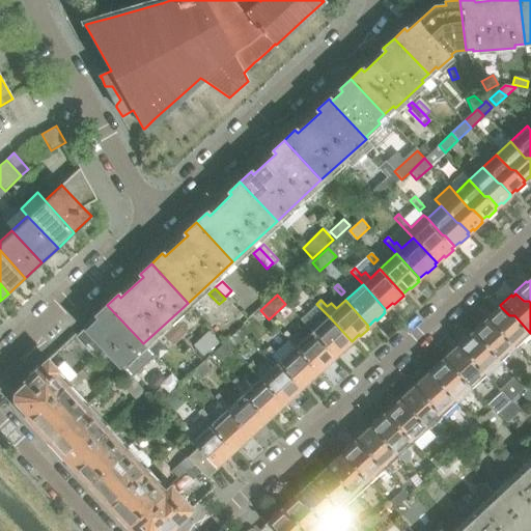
[(143,343),(107,305),(96,314),(100,317),(86,329),(104,350),(119,365),(143,343)]
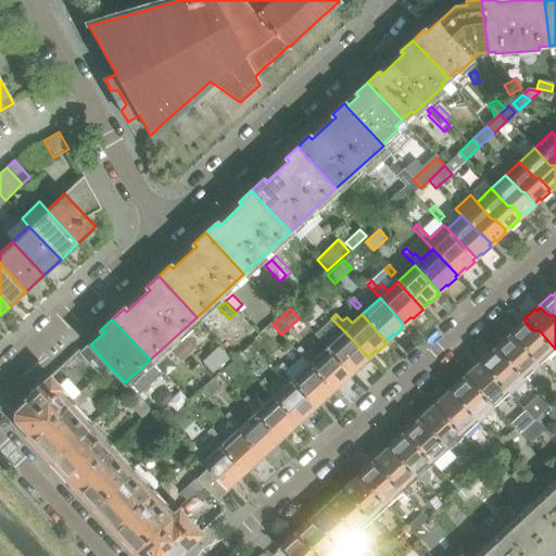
[(555,350),(555,349),(539,330),(533,330),(525,321),(521,325),(520,323),(508,333),(509,336),(517,343),(523,343),(542,364),(555,350)]
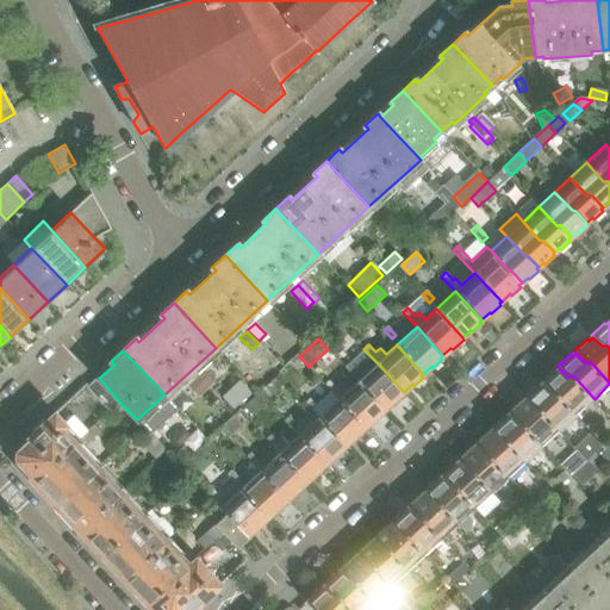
[(356,369),(349,362),(344,367),(352,374),(356,369)]
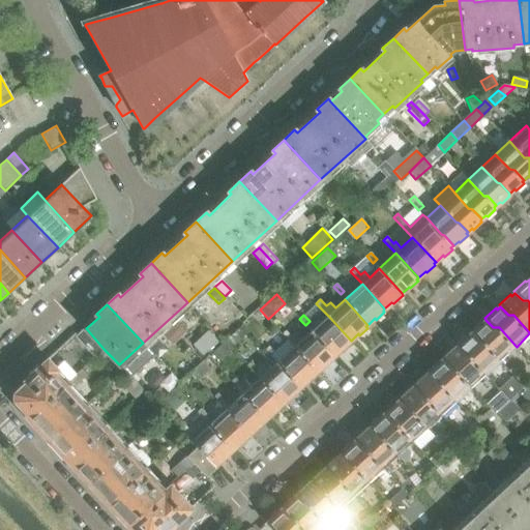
[(351,341),(328,316),(311,331),(333,356),(341,349),(343,351),(351,344),(349,342),(351,341)]
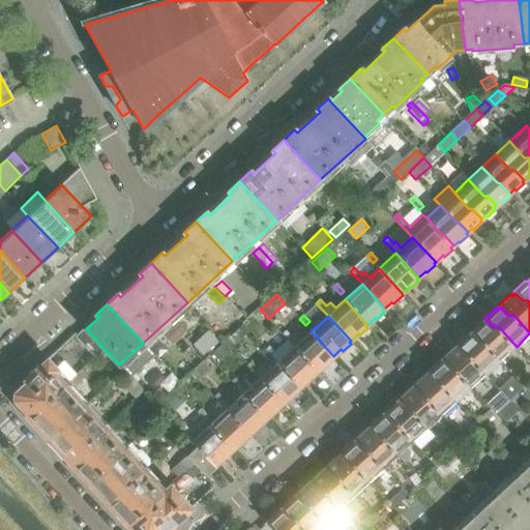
[(517,347),(499,327),(493,327),(486,320),(482,323),(481,321),(471,331),(480,341),(484,342),(502,360),(517,347)]
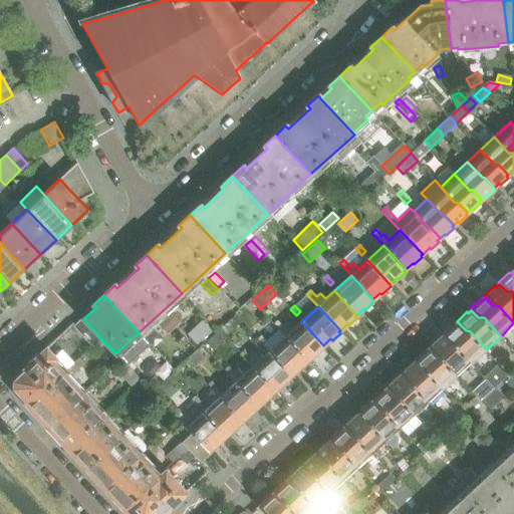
[(181,323),(171,312),(165,318),(175,328),(181,323)]
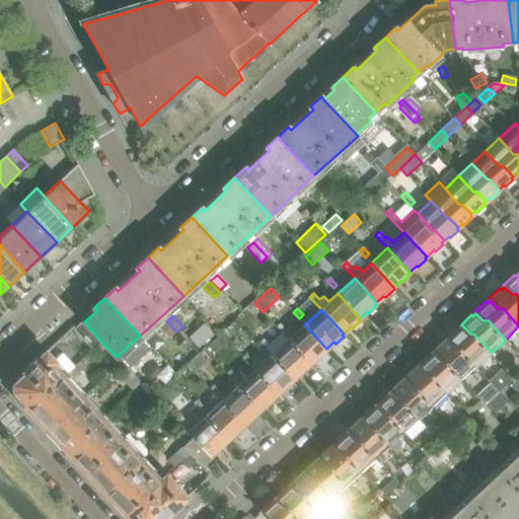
[(93,349),(101,342),(84,321),(76,329),(93,349)]
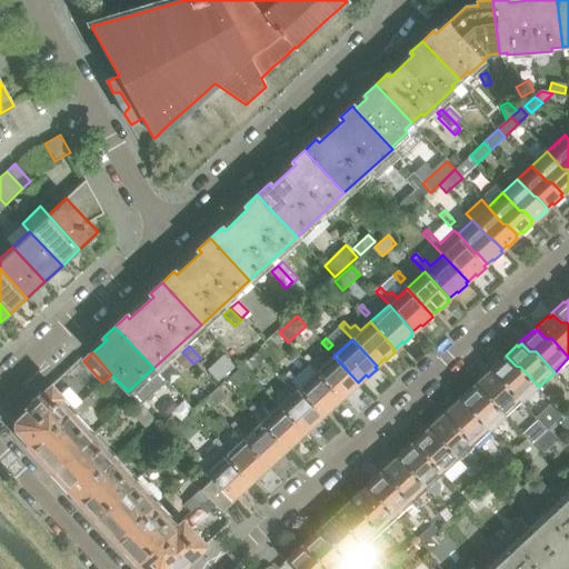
[(193,363),(182,352),(175,360),(186,371),(193,363)]
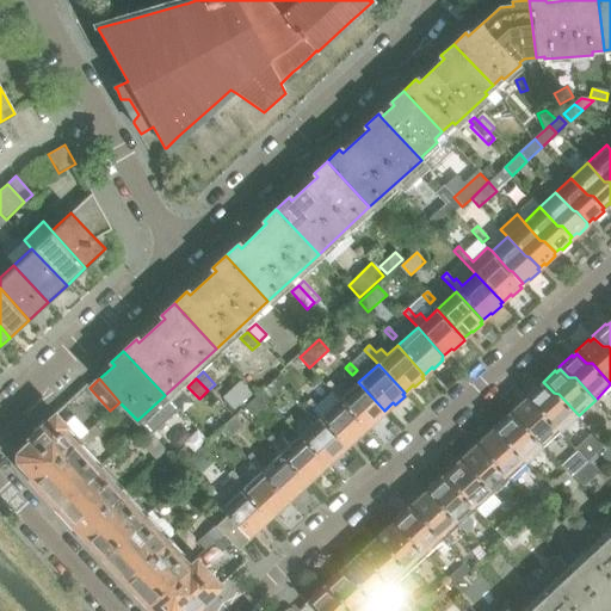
[(266,401),(278,390),(271,382),(259,393),(266,401)]
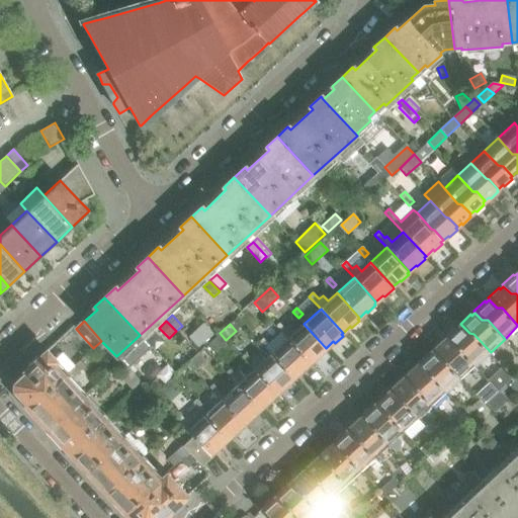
[(326,348),(304,324),(295,331),(290,325),(285,330),(279,324),(275,327),(281,333),(310,363),(316,358),(317,357),(318,358),(326,351),(325,349),(326,348)]
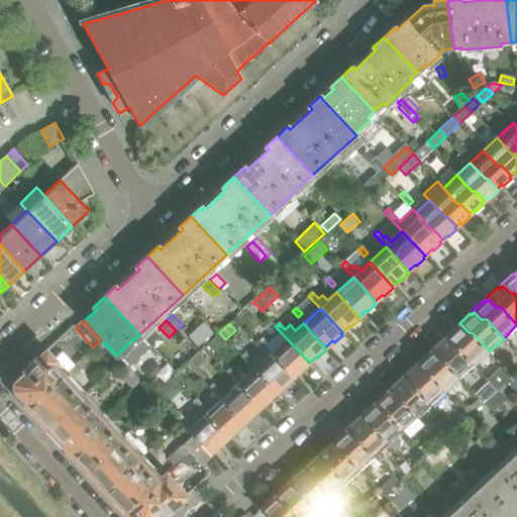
[(490,351),(473,333),(469,332),(459,323),(458,323),(459,325),(456,328),(455,326),(445,335),(454,345),(458,346),(476,365),(490,351)]
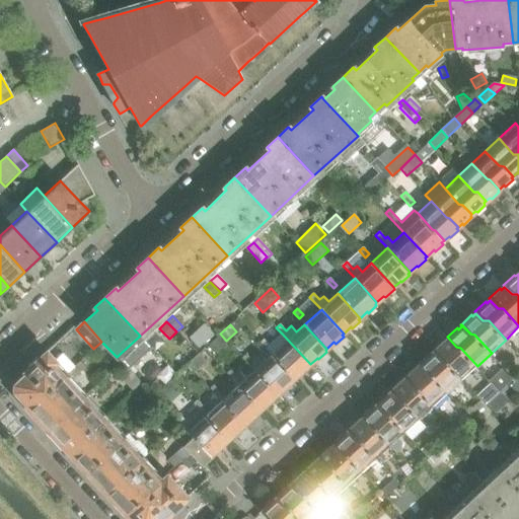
[(198,349),(213,335),(205,325),(190,339),(198,349)]
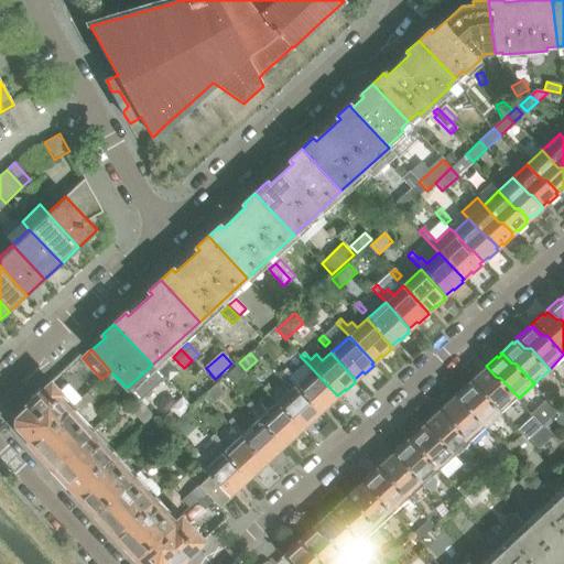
[(337,396),(306,362),(292,376),(286,369),(282,372),(289,379),(320,412),(327,405),(328,407),(337,399),(335,397),(337,396)]
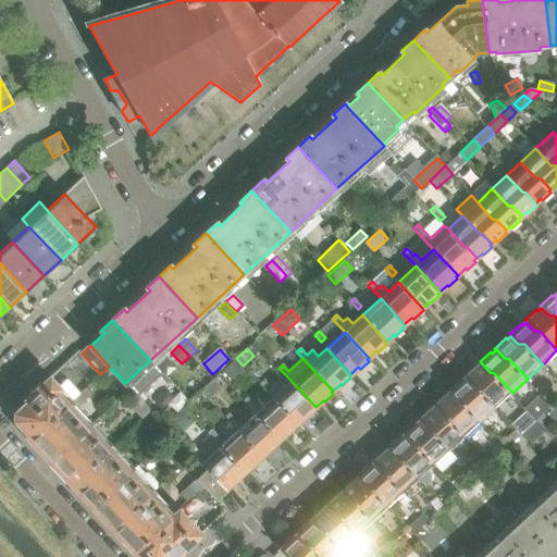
[(233,380),(244,369),(236,360),(224,371),(233,380)]
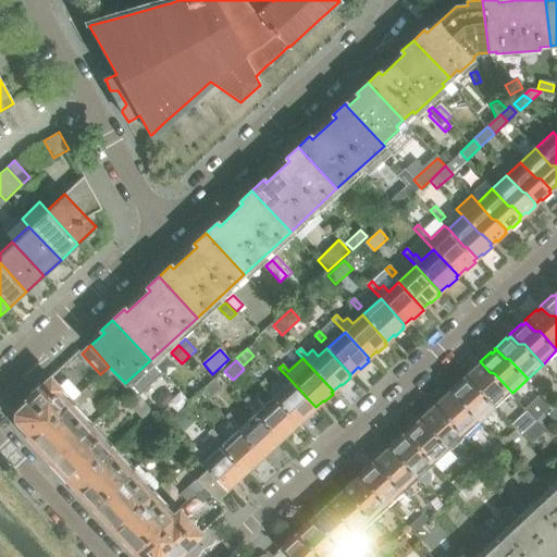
[(512,393),(494,373),(490,372),(480,361),(478,362),(480,364),(477,368),(475,366),(465,375),(473,387),(480,387),(497,406),(512,393)]
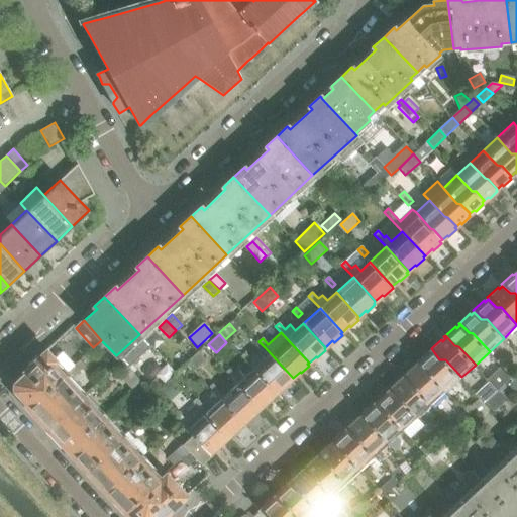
[(293,378),(265,347),(247,363),(253,370),(276,393),(283,387),(285,388),(292,381),(291,380),(293,378)]
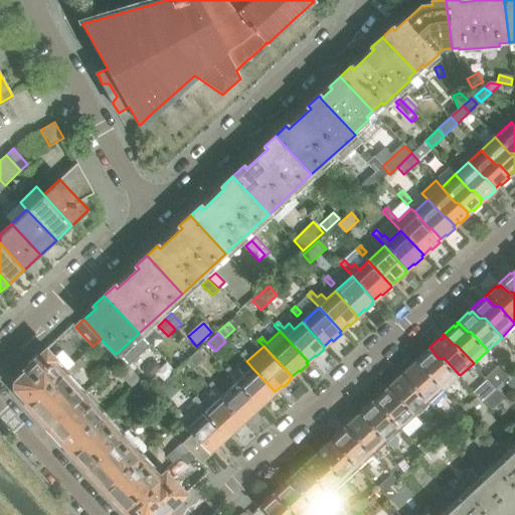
[(460,375),(444,358),(438,358),(430,347),(427,349),(430,350),(426,353),(425,351),(415,360),(424,370),(427,370),(445,389),(460,375)]
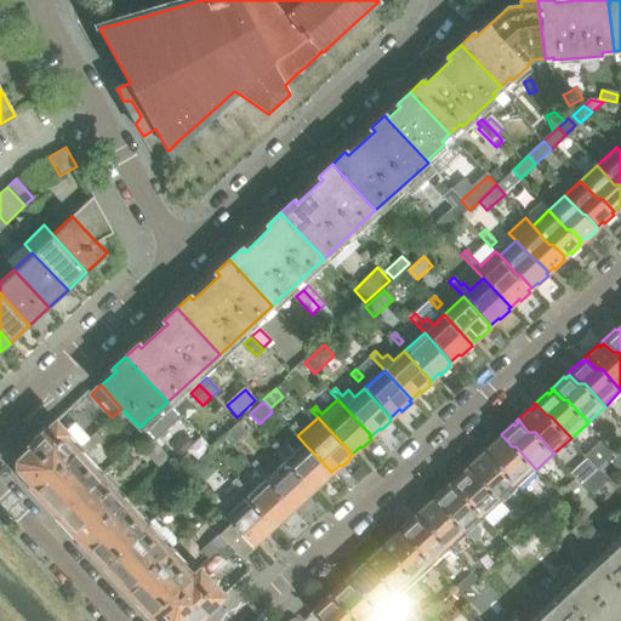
[(101,476),(77,450),(63,436),(66,432),(55,421),(29,445),(32,446),(26,453),(21,457),(20,471),(33,485),(30,486),(57,516),(101,476)]
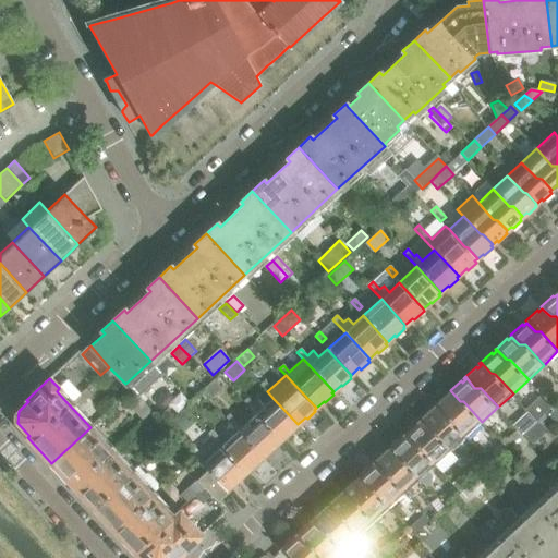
[(210,400),(221,389),(214,381),(202,392),(210,400)]
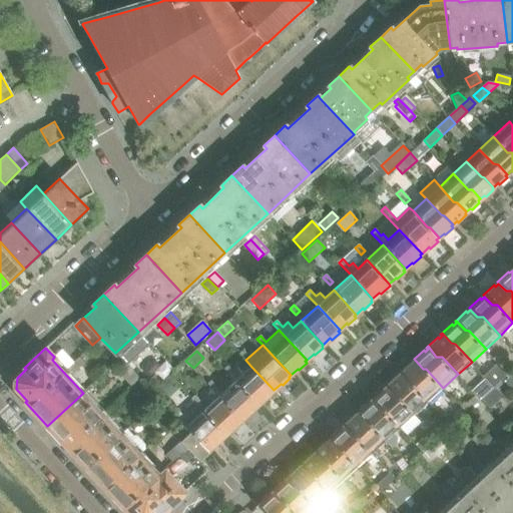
[(443,388),(426,369),(423,369),(414,359),(412,360),(414,362),(411,365),(409,363),(400,372),(408,382),(412,382),(429,401),(443,388)]
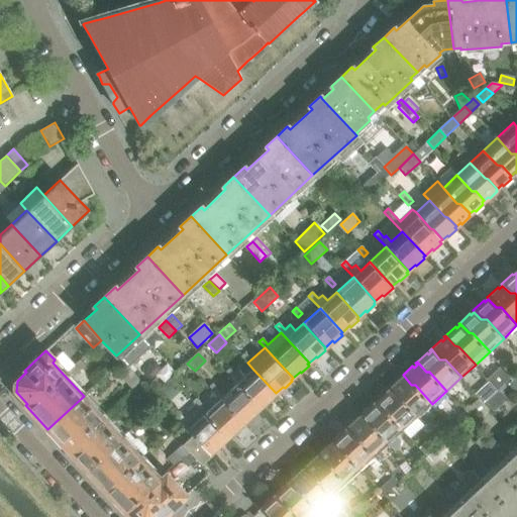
[(276,393),(253,370),(244,377),(238,371),(234,374),(229,369),(225,373),(236,385),(260,408),(267,402),(268,404),(276,396),(275,395),(276,393)]
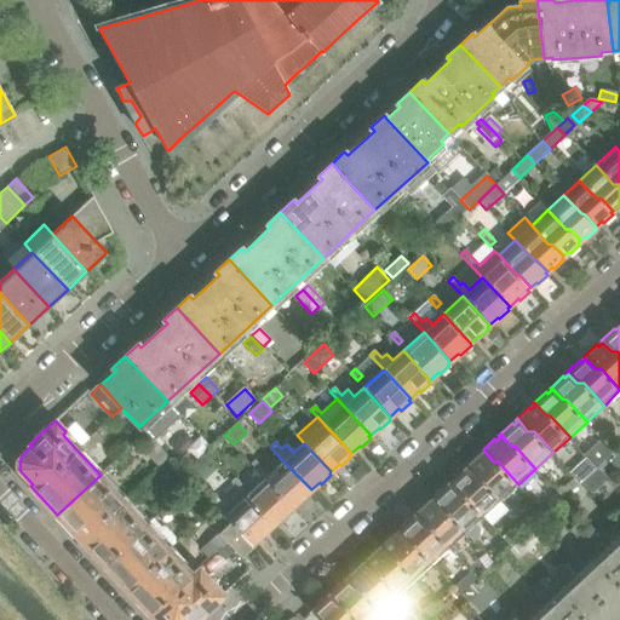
[(518,484),(498,461),(493,461),(483,449),(481,452),(483,453),(480,457),(477,454),(466,465),(477,477),(482,477),(503,499),(518,484)]
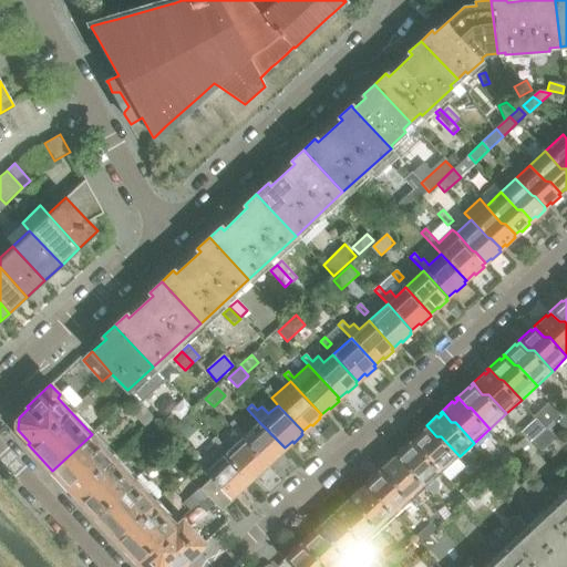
[(167,431),(176,423),(169,415),(161,424),(167,431)]
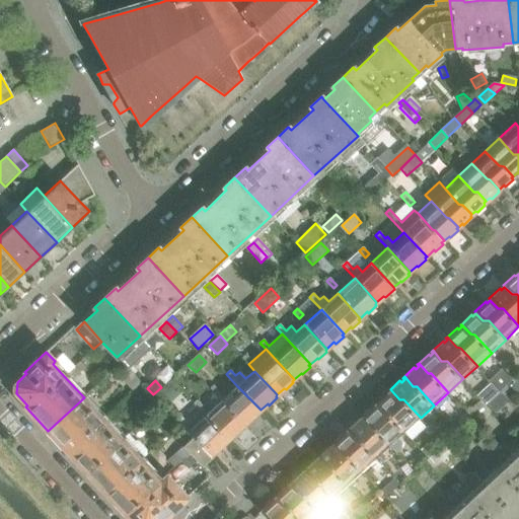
[(499,392),(506,386),(503,383),(495,383),(493,380),(490,383),(499,392)]
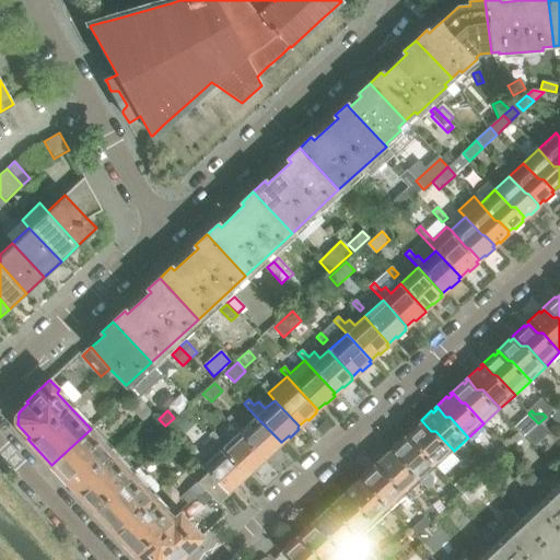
[(237,423),(230,416),(226,419),(233,427),(237,423)]
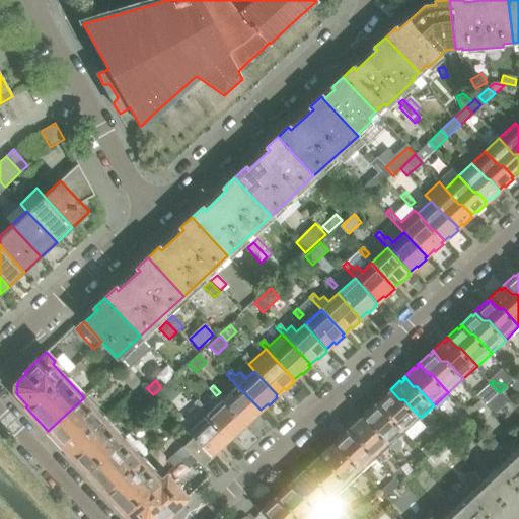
[(261,410),(237,386),(221,401),(243,426),(249,420),(250,419),(252,421),(261,413),(258,412),(261,410)]
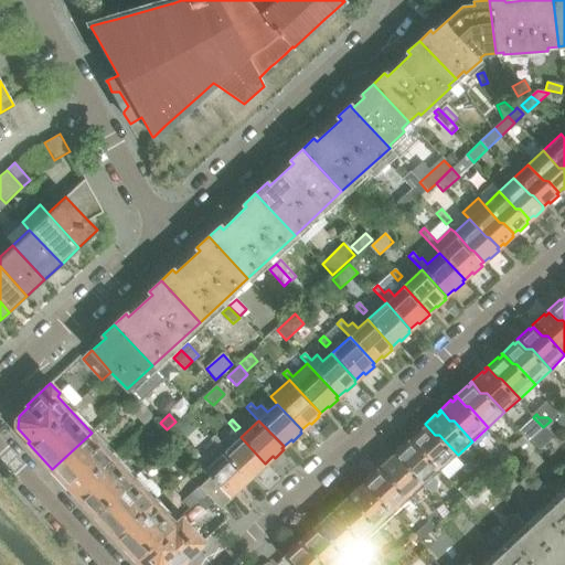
[(532,436),(542,427),(536,422),(528,430),(532,436)]
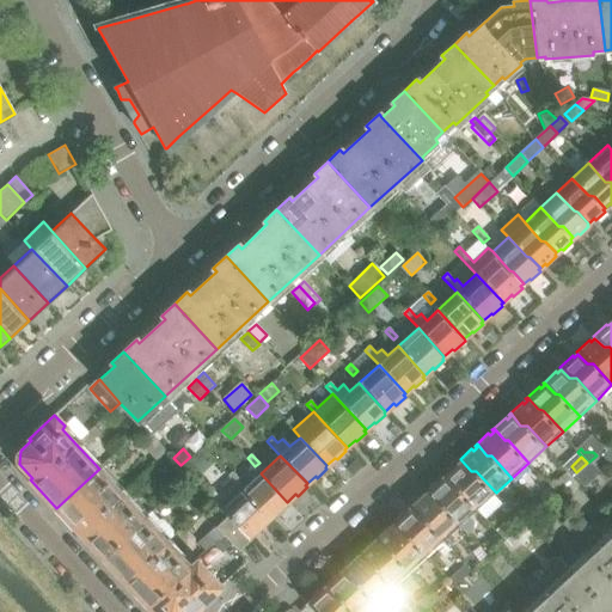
[(200,470),(189,459),(181,467),(191,478),(200,470)]
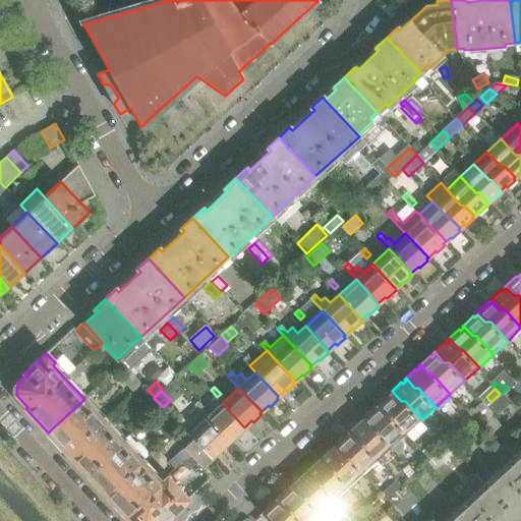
[(422,419),(405,401),(401,401),(392,391),(390,393),(392,394),(389,397),(387,396),(378,404),(386,414),(390,414),(407,433),(422,419)]
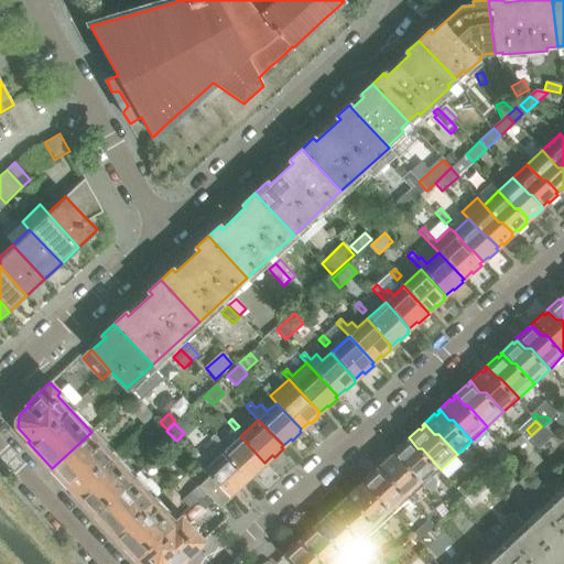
[(539,449),(553,436),(544,426),(530,440),(539,449)]
